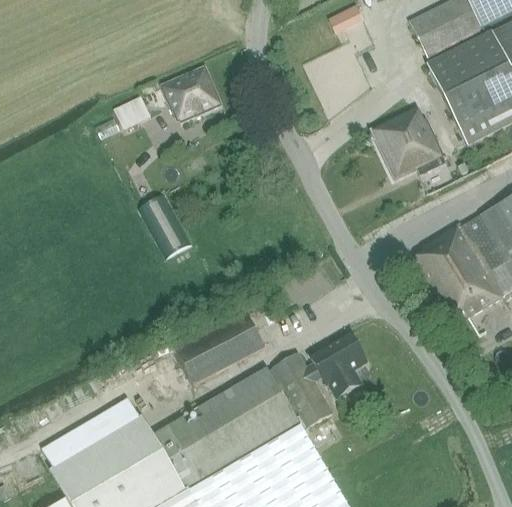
[(365,12),(383,0),(366,0),(360,4),(365,12)]
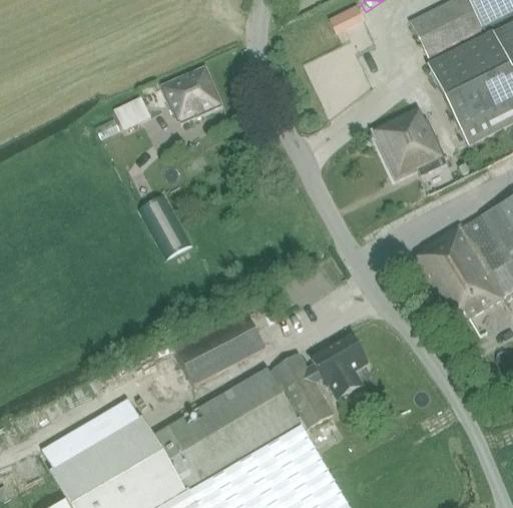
[(447,0),(409,20),(428,56),(481,29),(480,26),(512,9),(512,0),(447,0)]
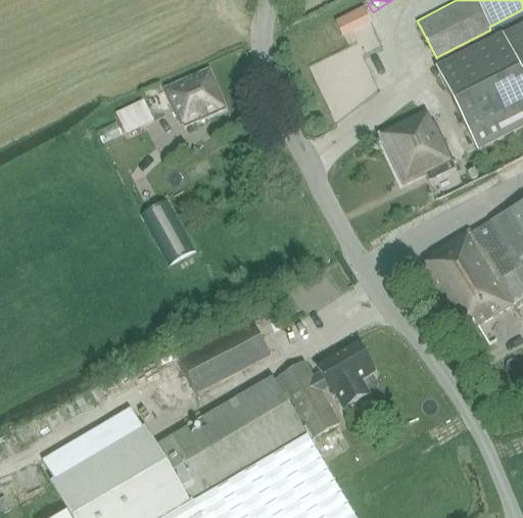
[(348,22),(348,24),(361,17),(352,2),(325,15),(332,30),(348,22)]
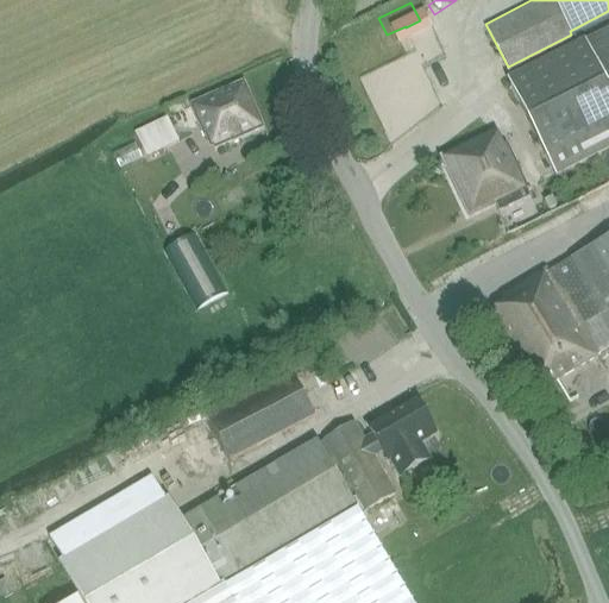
[(608,23),(508,76),(557,170),(608,143),(608,23)]
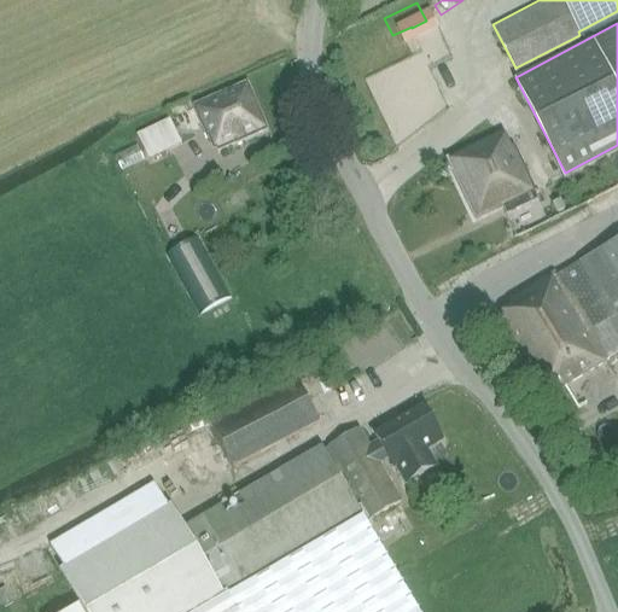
[(435,104),(409,45),(386,56),(388,58),(354,73),(378,128),(435,104)]
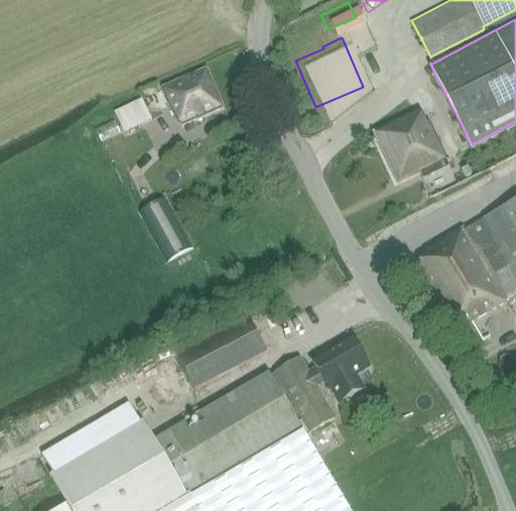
[(180,122),(223,104),(206,66),(160,85),(171,112),(175,111),(180,122)]
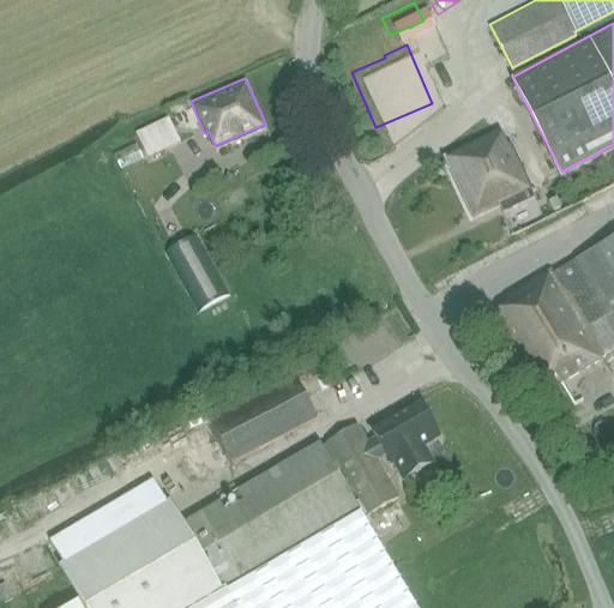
[(137,128),(150,154),(180,139),(168,114),(137,128)]
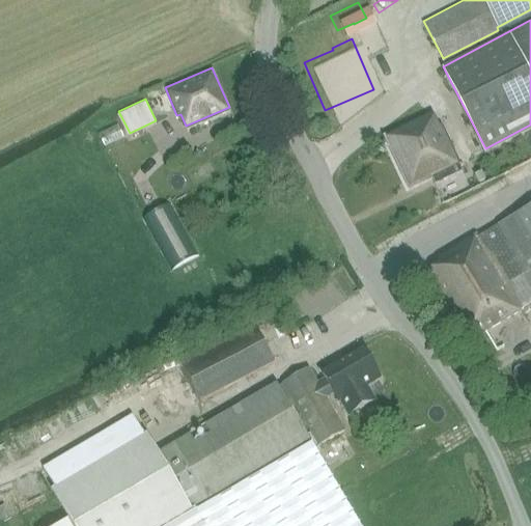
[(383,133),(420,212),(442,200),(434,182),(462,167),(434,113),(429,112),(387,133),(386,131),(383,133)]
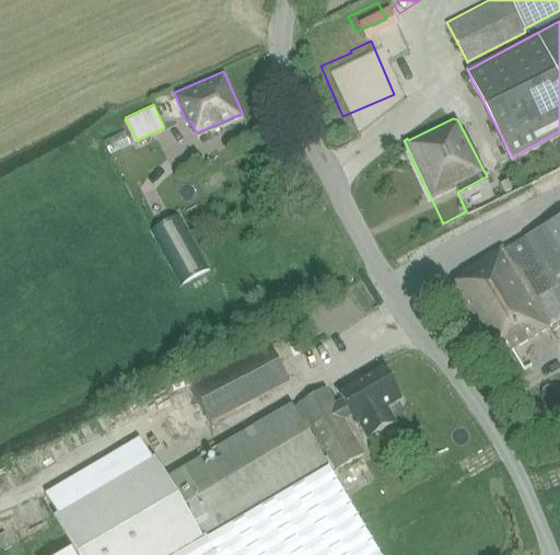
[(117,128),(94,133),(96,142),(119,139),(117,128)]
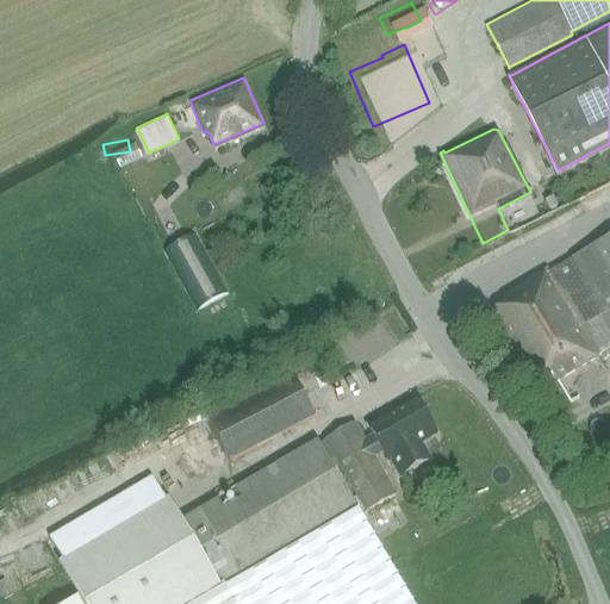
[(226,287),(194,228),(162,246),(194,305),(226,287)]
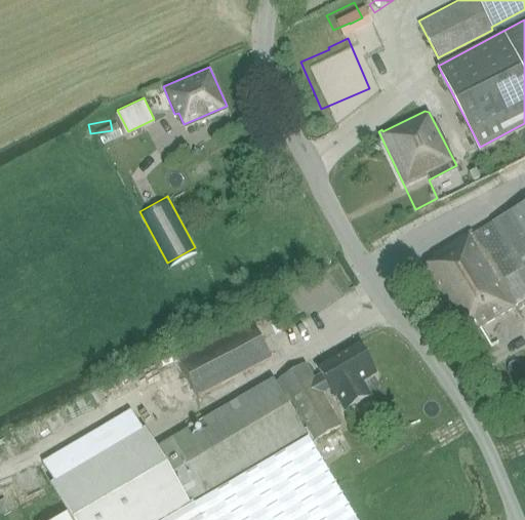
[(524,200),(470,233),(469,231),(432,252),(434,258),(422,266),(466,334),(516,303),(501,277),(509,273),(519,290),(524,286),(524,200)]
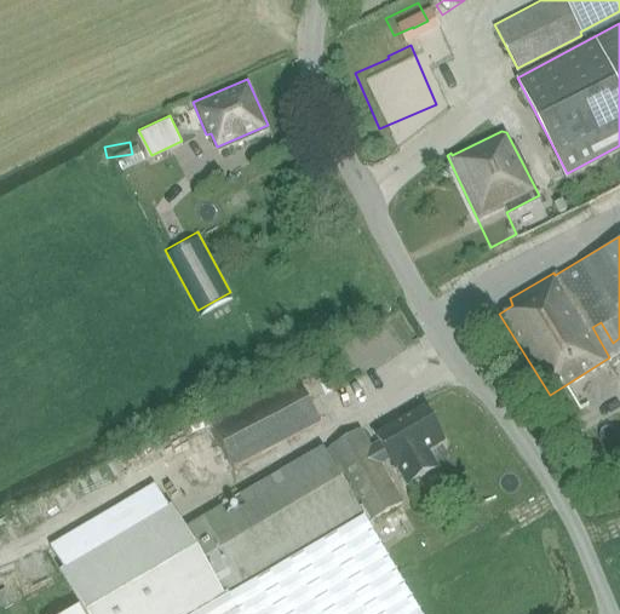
[(277,376),(205,412),(219,440),(233,465),(320,419),(300,380),(285,389),(277,376)]
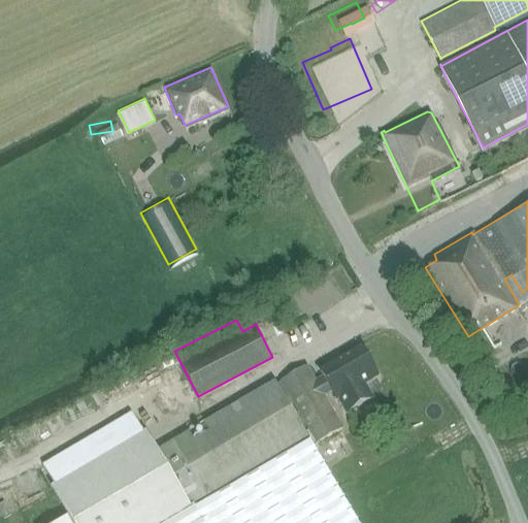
[(377,372),(364,348),(361,342),(320,366),(324,372),(331,386),(337,395),(338,394),(347,409),(372,394),(364,380),(377,372)]
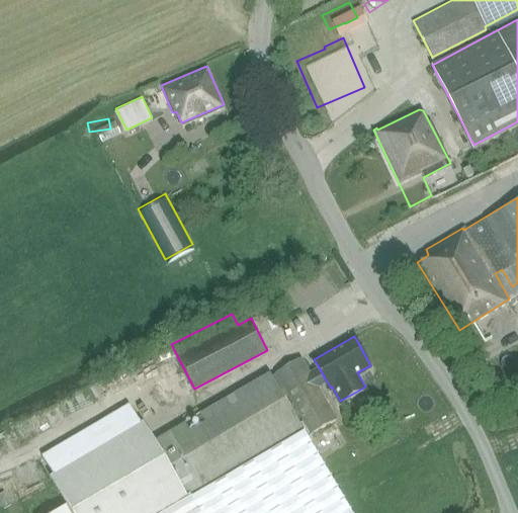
[(300,356),(276,370),(303,417),(298,420),(307,434),(336,416),(318,385),(325,380),(317,366),(310,370),(300,356)]
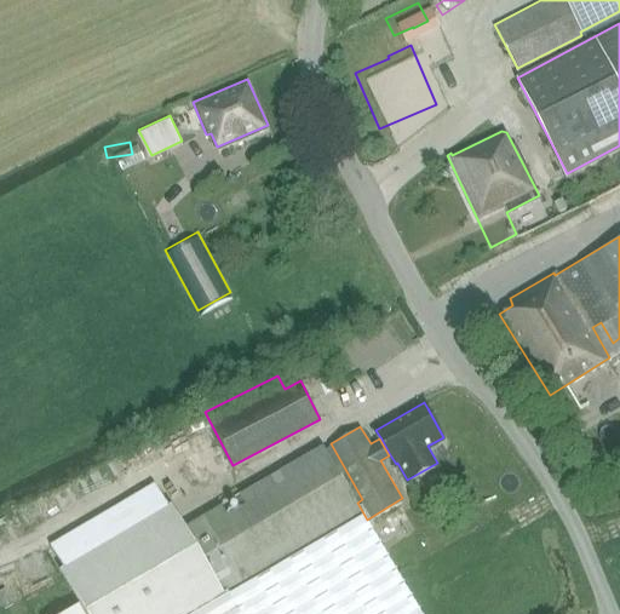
[(423,613),(366,517),(357,503),(323,443),(204,514),(183,527),(170,505),(64,568),(85,601),(62,613),(423,613)]
